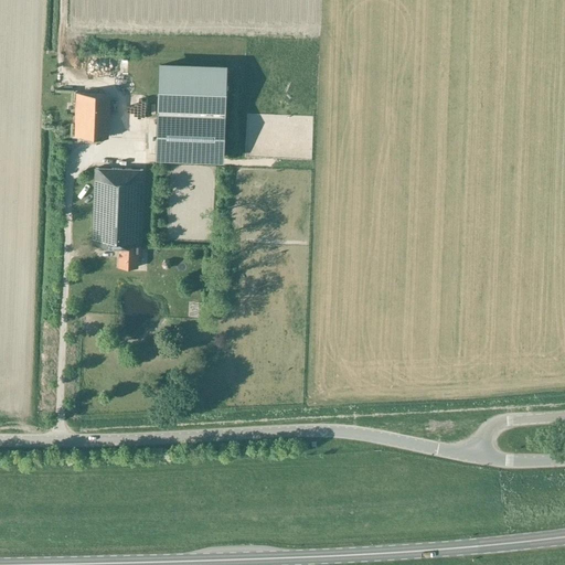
[(160,144),(160,155),(223,157),(226,67),(159,65),(157,144),(160,144)]
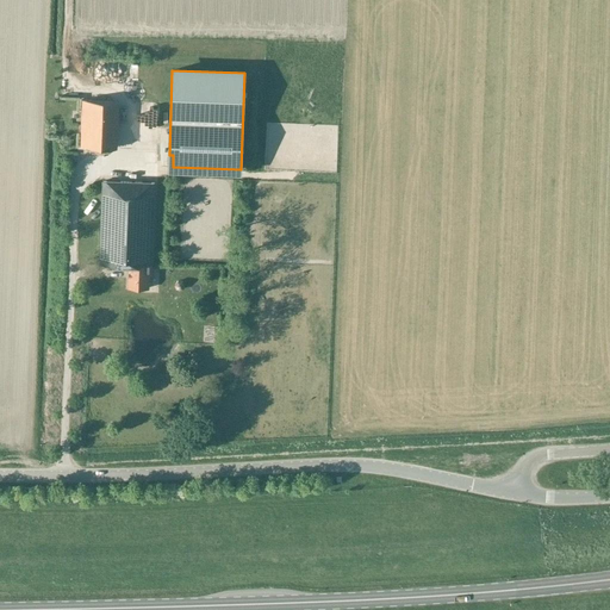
[(82,100),(81,147),(100,148),(101,135),(92,135),(93,100),(82,100)]
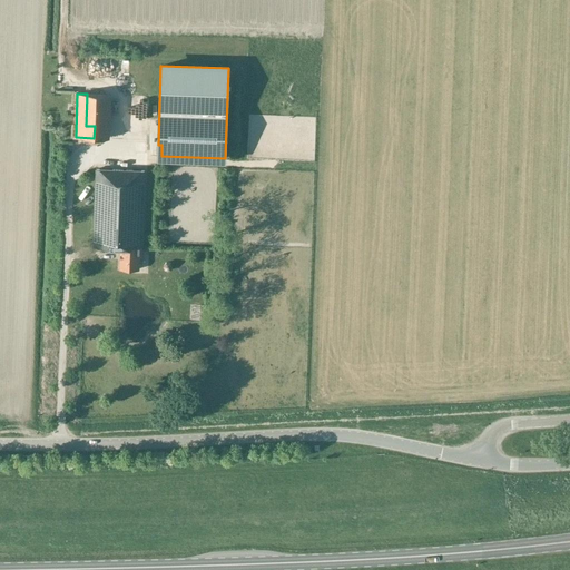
[(86,126),(95,126),(94,138),(95,138),(105,138),(107,95),(87,94),(86,126)]
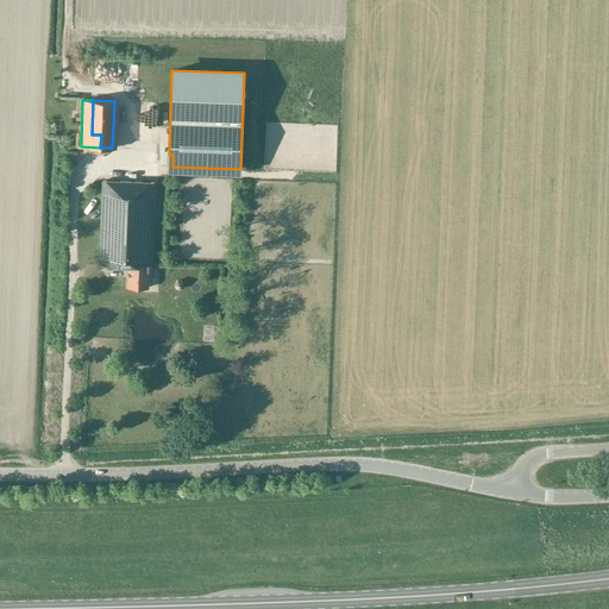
[(100,263),(130,264),(131,252),(154,253),(156,183),(104,181),(100,263)]
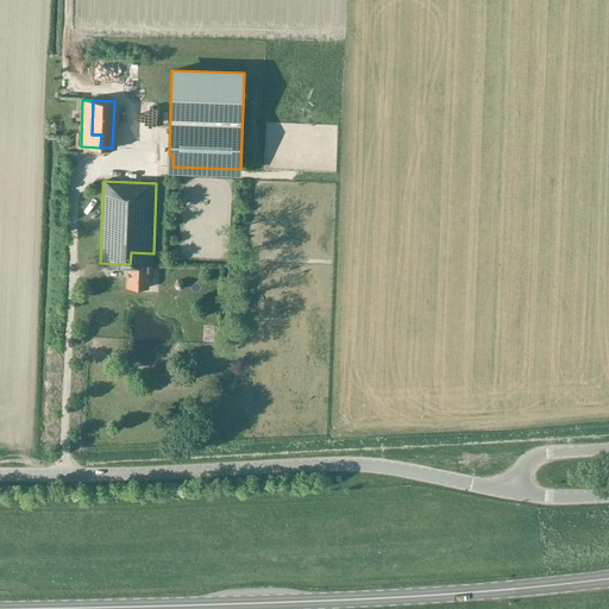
[(131,252),(130,264),(130,286),(149,287),(150,274),(152,274),(154,253),(131,252)]
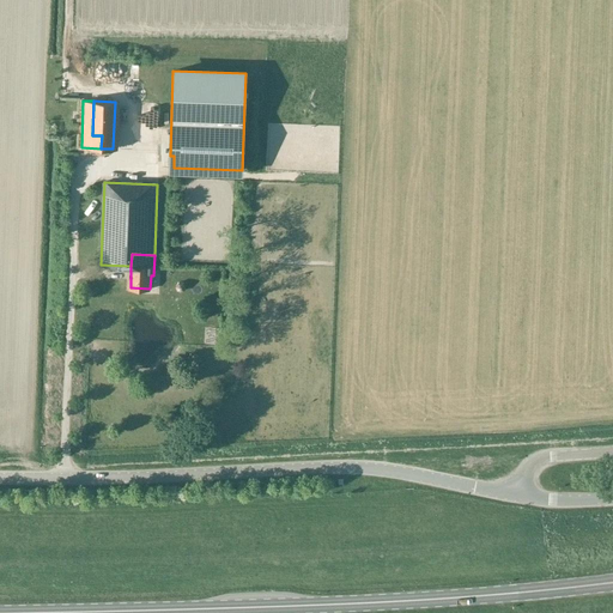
All buildings are outlined.
